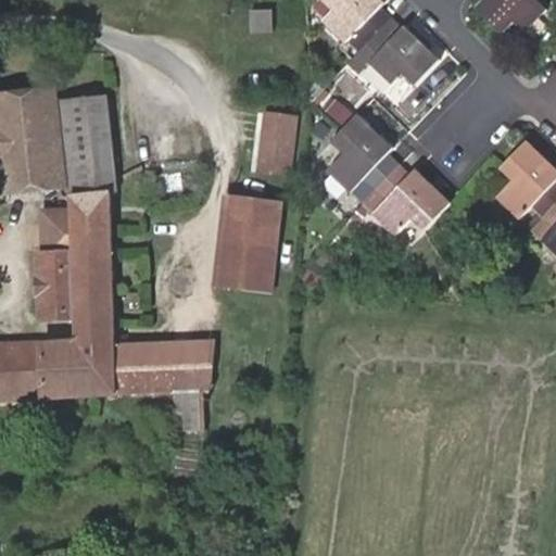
[(386,3),(381,0),(331,0),(338,5),(327,16),(350,39),(357,32),(379,52),(371,60),(395,83),(406,72),(418,84),(442,59),(407,24),(403,28),(382,8),(386,3)]
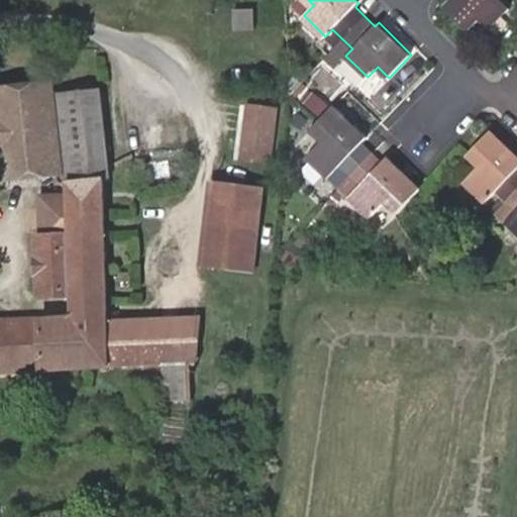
[(500,0),(451,0),(443,8),(468,31),(479,20),(488,30),(509,9),(500,0)]
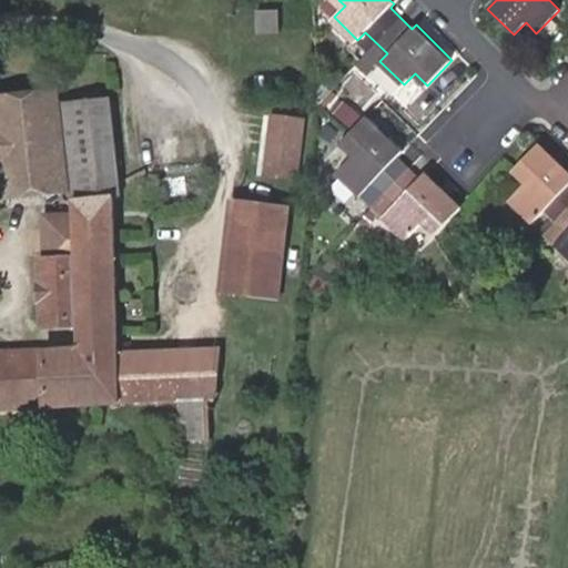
[(276,11),(256,12),(259,33),(279,31),(276,11)]
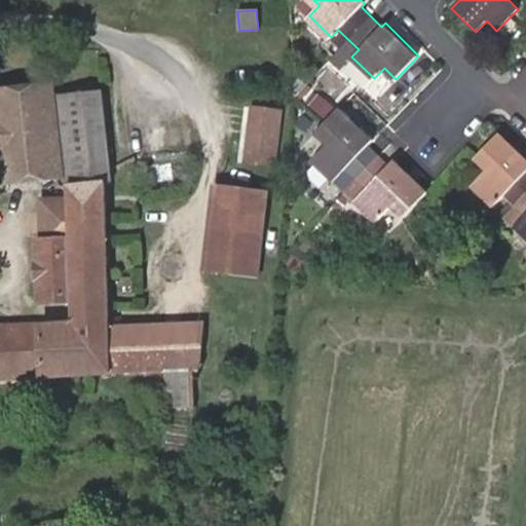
[(6,84),(0,85),(0,130),(5,182),(61,176),(61,192),(70,193),(71,204),(45,205),(46,247),(40,247),(42,304),(74,303),(74,327),(0,328),(0,378),(199,370),(201,324),(181,325),(181,340),(126,342),(125,325),(120,326),(120,317),(109,317),(105,185),(111,184),(102,89),(77,92),(76,87),(51,90),(51,86),(7,92),(6,84)]
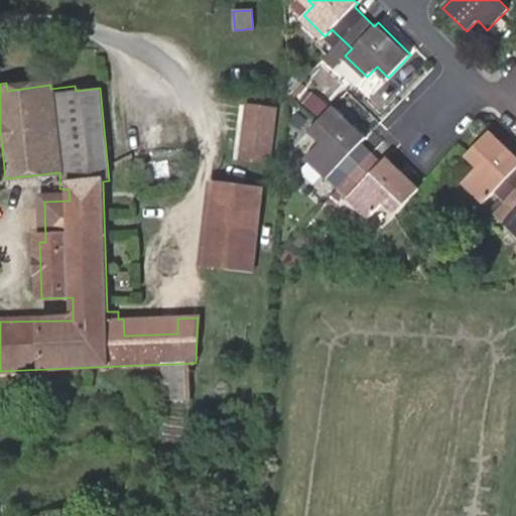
[(278,108),(250,103),(240,160),(269,165),(278,108)]
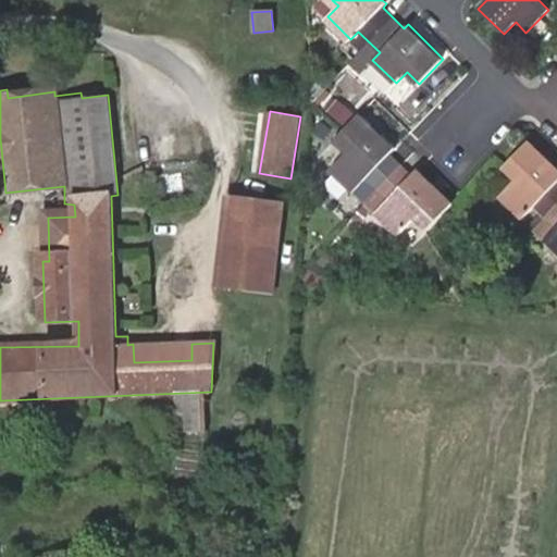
[(330,171),(353,193),(367,180),(388,200),(374,214),(398,236),(415,220),(426,231),(453,202),(418,170),(412,175),(390,155),(396,148),(361,114),(334,143),(345,153),(330,171)]
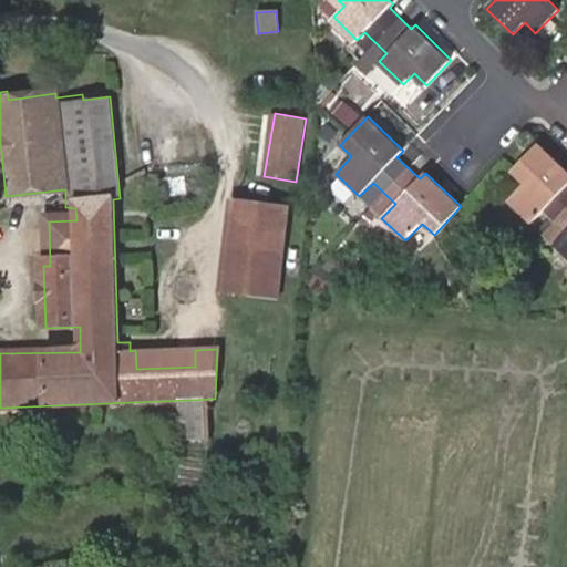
[(554,245),(566,257),(566,185),(566,171),(538,143),(513,172),(523,182),(506,198),(531,223),(544,209),(556,222),(566,232),(554,245)]
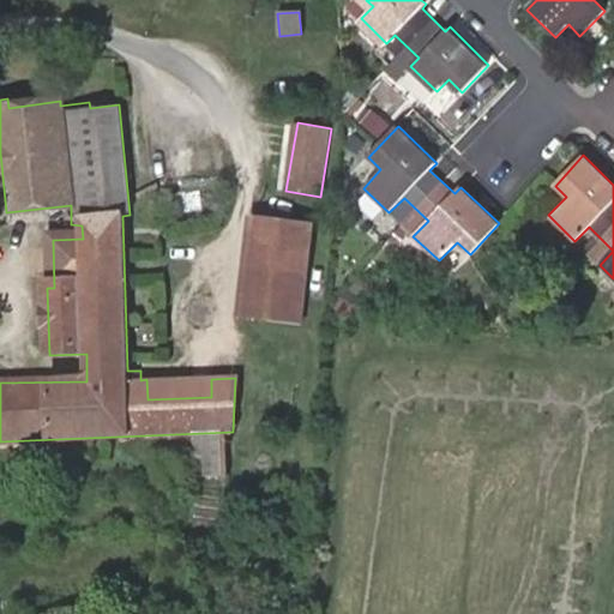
[(300,321),(309,232),(311,226),(253,218),(241,315),(275,319),(300,321)]
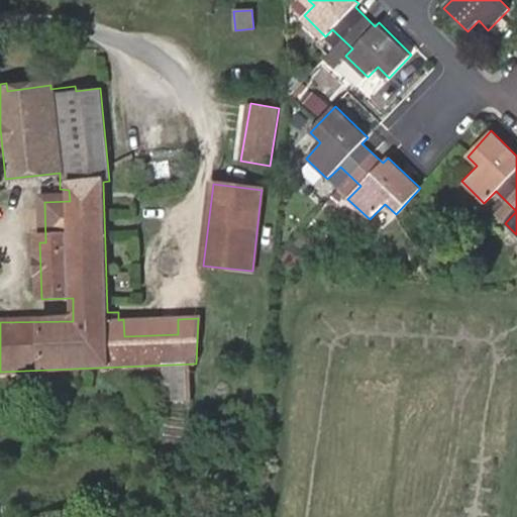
[(505,223),(516,211),(507,202),(496,214),(505,223)]
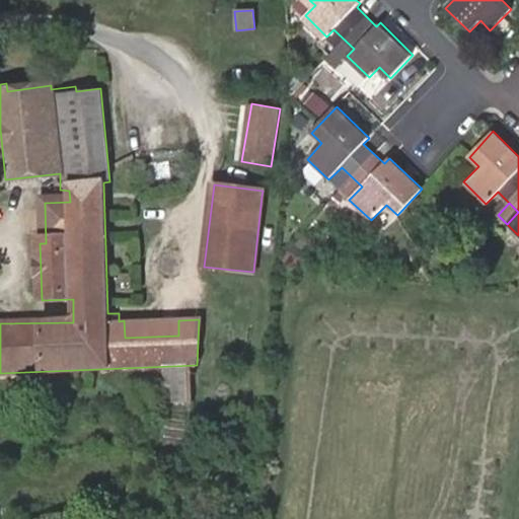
[(178,320),(124,320),(125,338),(178,336),(178,320)]
